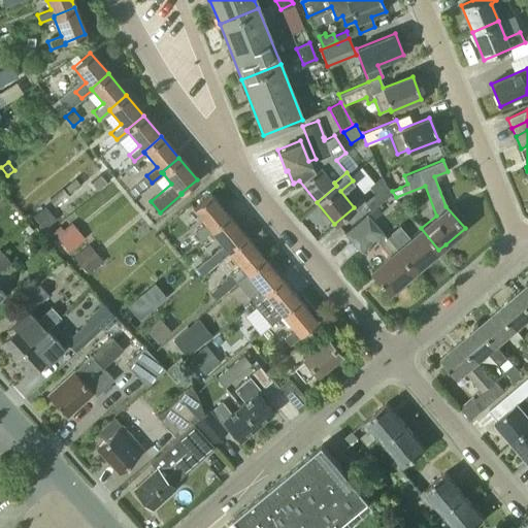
[(101,174),(92,183),(97,190),(106,182),(101,174)]
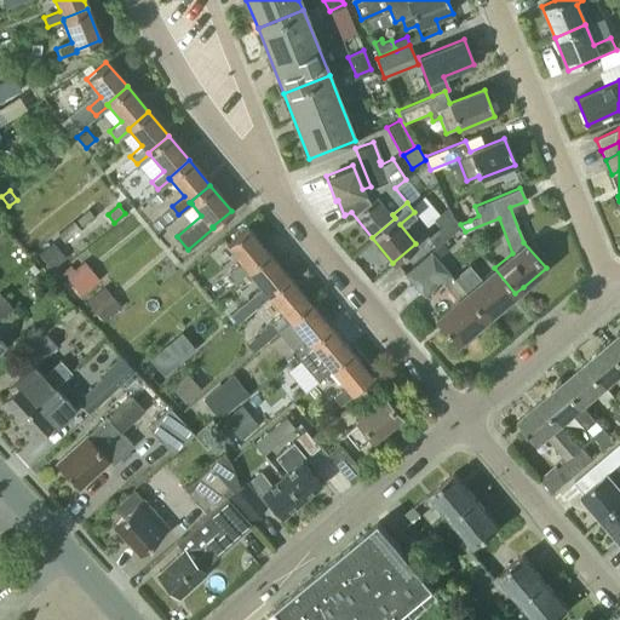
[(170,222),(178,214),(172,206),(162,213),(170,222)]
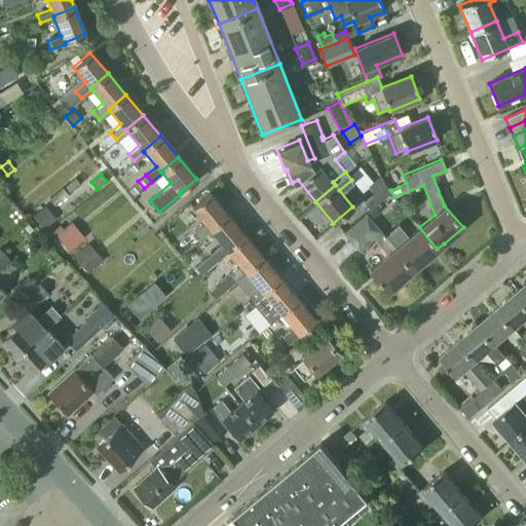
[(363,201),(369,209),(389,190),(383,184),(379,175),(368,185),(373,192),(363,201)]
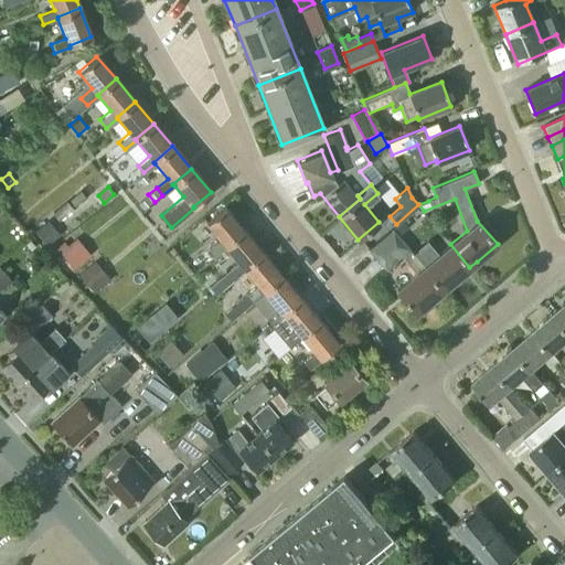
[(82,190),(71,199),(77,206),(87,198),(82,190)]
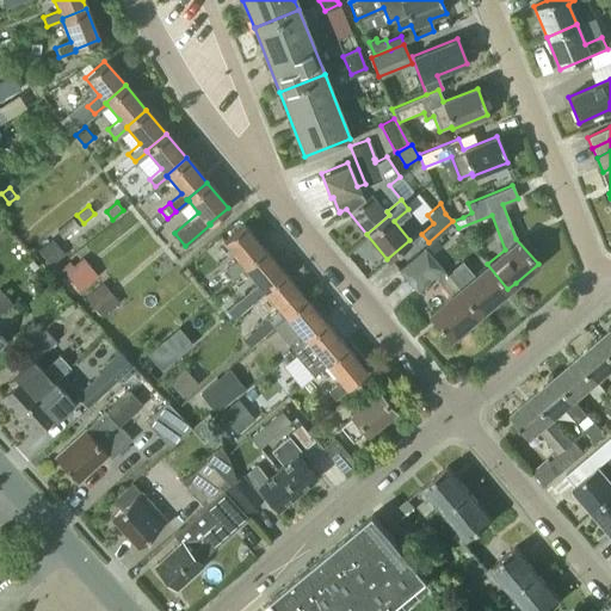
[(156,227),(167,218),(160,210),(150,220),(156,227)]
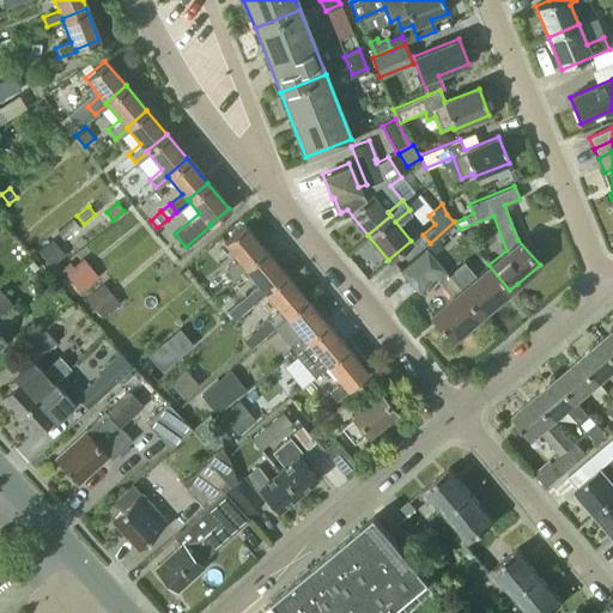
[(73,218),(59,231),(66,238),(80,226),(73,218)]
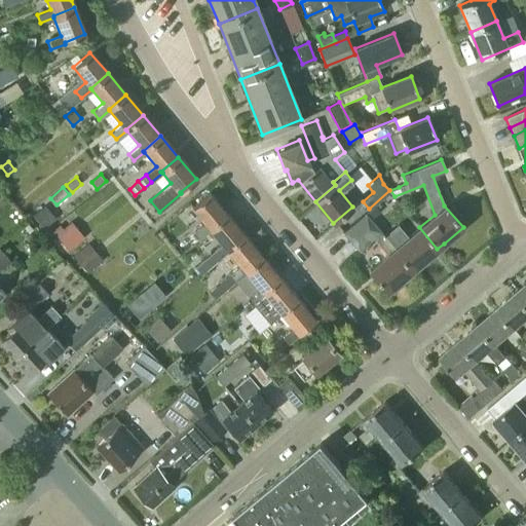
[(210,228),(227,214),(209,192),(191,207),(203,222),(193,231),(199,237),(210,229),(210,228)]
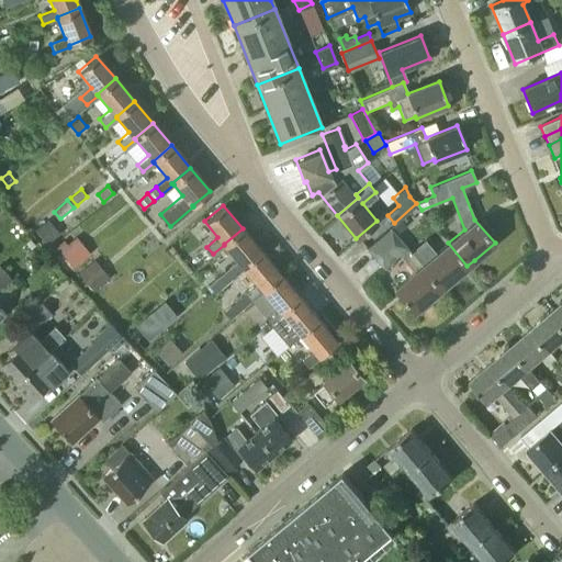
[(407,224),(402,217),(391,226),(396,234),(407,224)]
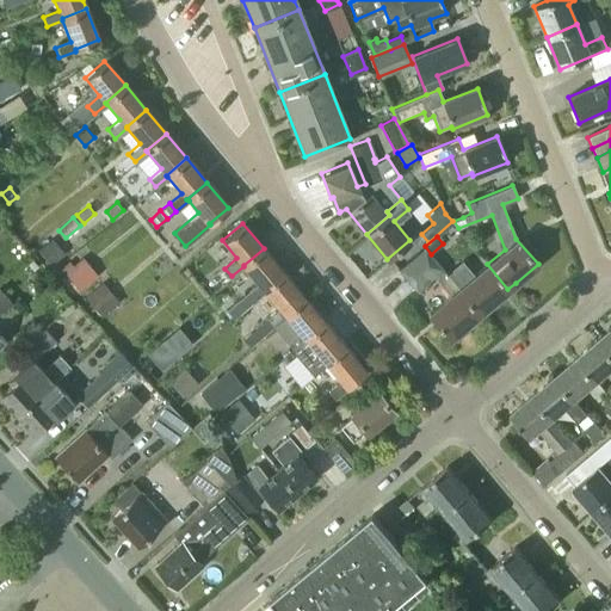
[(38,250),(50,265),(62,257),(50,241),(38,250)]
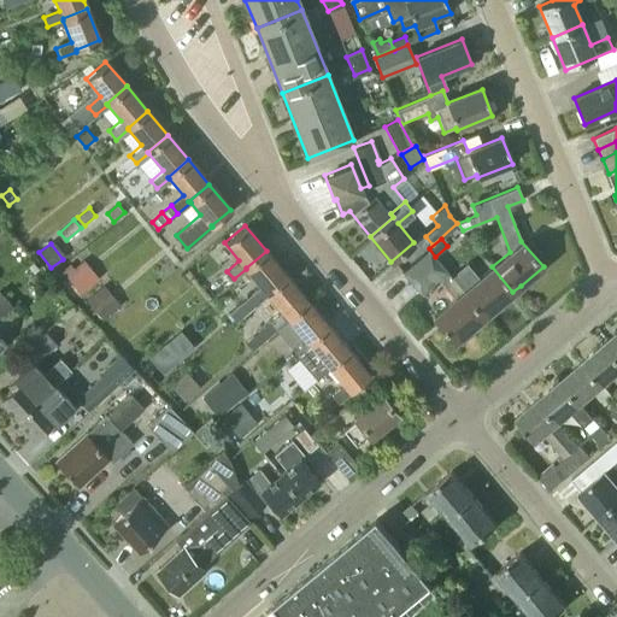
[(438,280),(447,272),(435,257),(429,248),(400,272),(419,295),(438,280)]
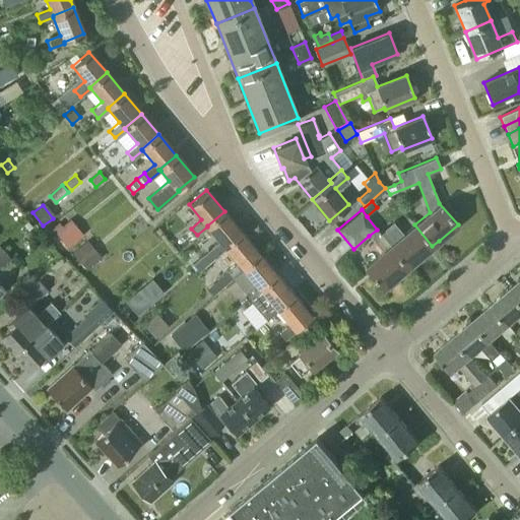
[(214,256),(224,248),(224,247),(242,233),(224,211),(207,225),(207,226),(219,240),(208,249),(214,256)]
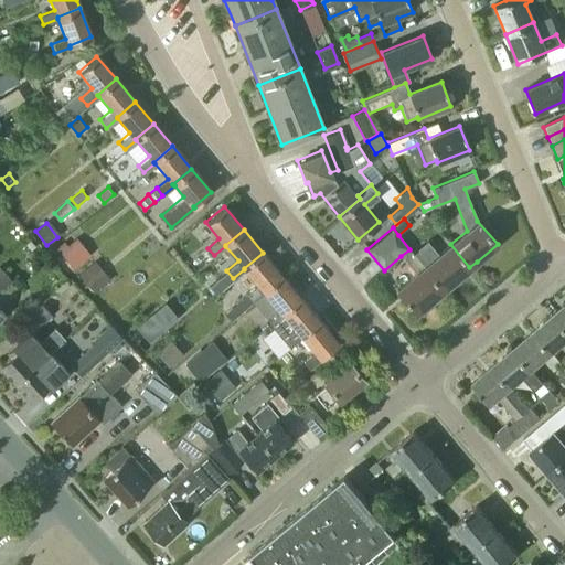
[(74,268),(87,257),(74,241),(61,252),(74,268)]
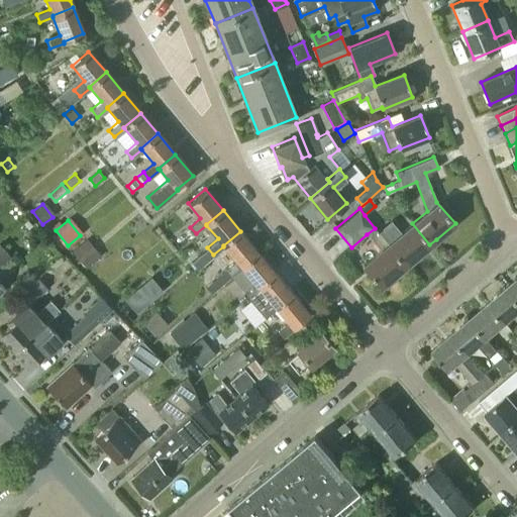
[(388,243),(405,265),(429,244),(412,223),(388,243)]
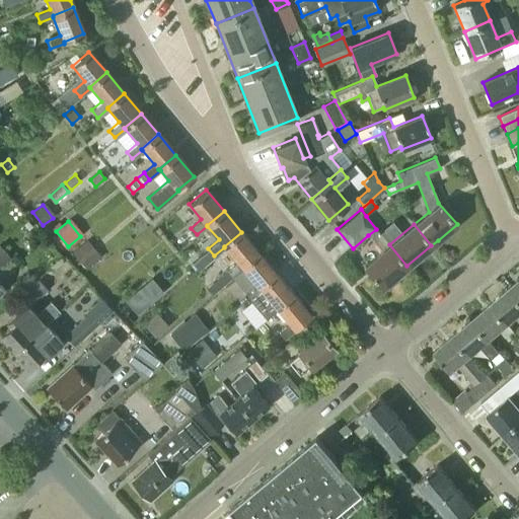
[(193,237),(197,235),(192,229),(189,231),(193,237)]
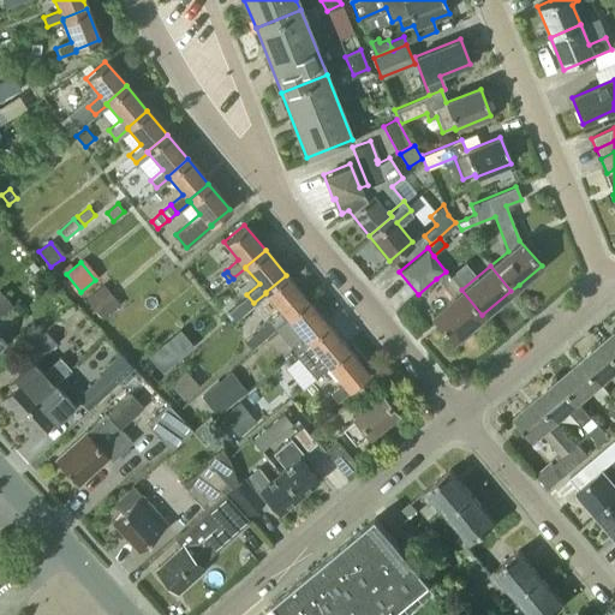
[(466,328),(473,322),(482,315),(461,290),(446,272),(436,279),(452,298),(431,316),(452,340),(453,338),(458,342),(470,332),(466,328)]
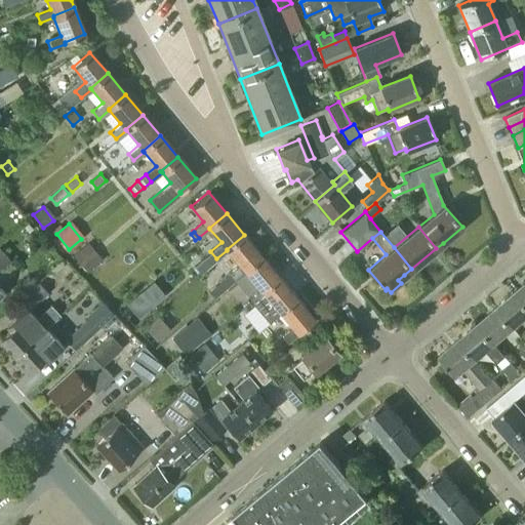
[(235,279),(245,271),(244,270),(261,255),(244,235),(227,249),(227,250),(239,264),(229,273),(235,279)]
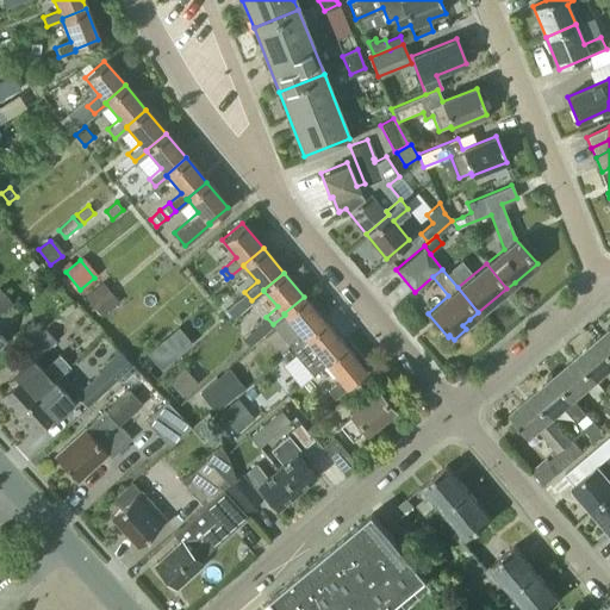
[(99,285),(86,296),(104,316),(116,305),(99,285)]
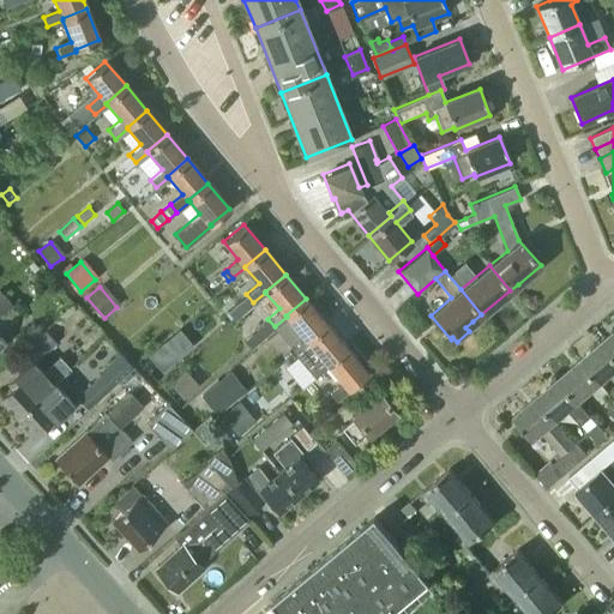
[(0,336),(0,313),(11,304),(0,292),(0,345),(5,342),(0,336)]
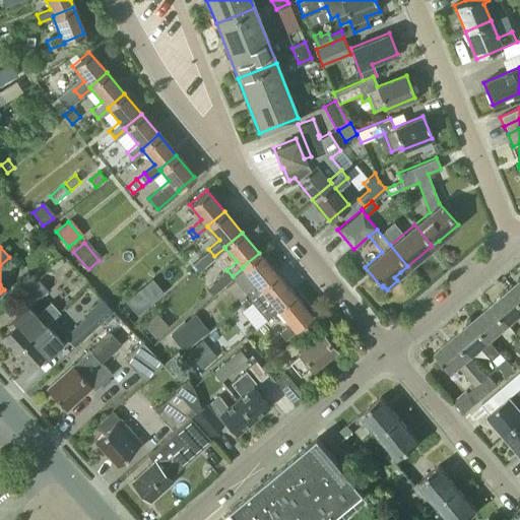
[(250,298),(251,296),(260,288),(259,287),(276,273),(259,253),(242,267),(243,268),(254,282),(245,290),(250,298)]
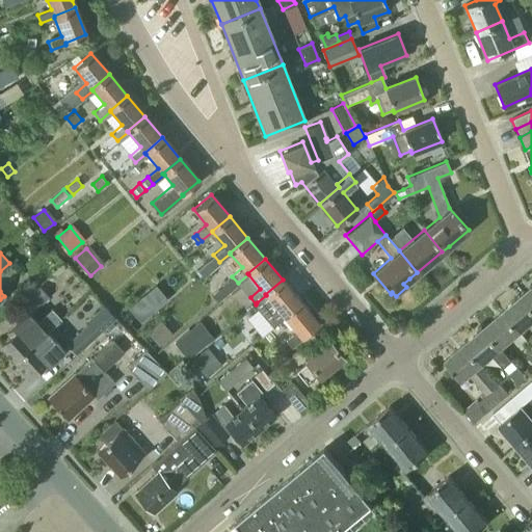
[(232,288),(238,283),(232,276),(225,282),(232,288)]
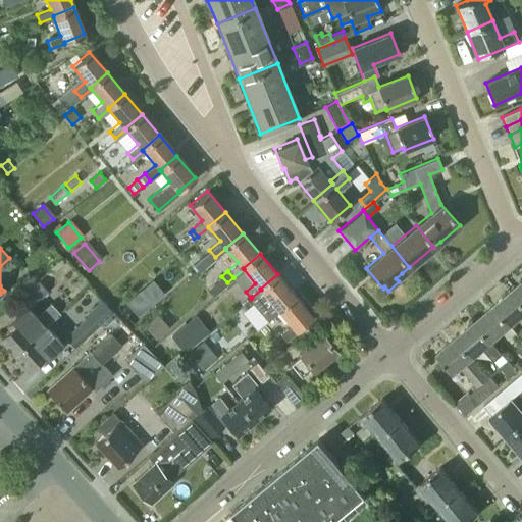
[(268,319),(278,311),(277,310),(295,295),(277,274),(260,289),(261,290),(252,297),(264,311),(263,312),(268,319)]
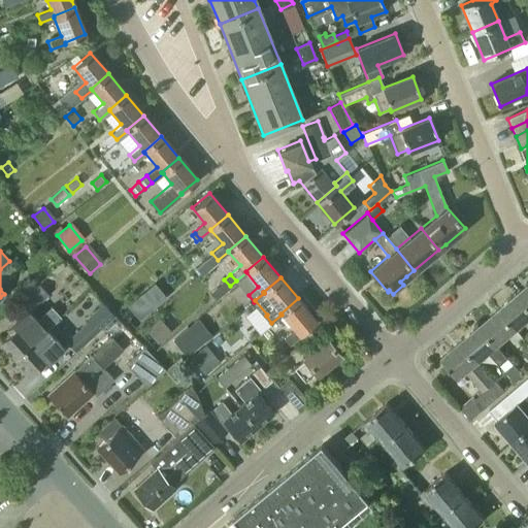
[(21,298),(31,310),(48,295),(46,293),(54,287),(45,278),(38,285),(37,283),(21,298)]
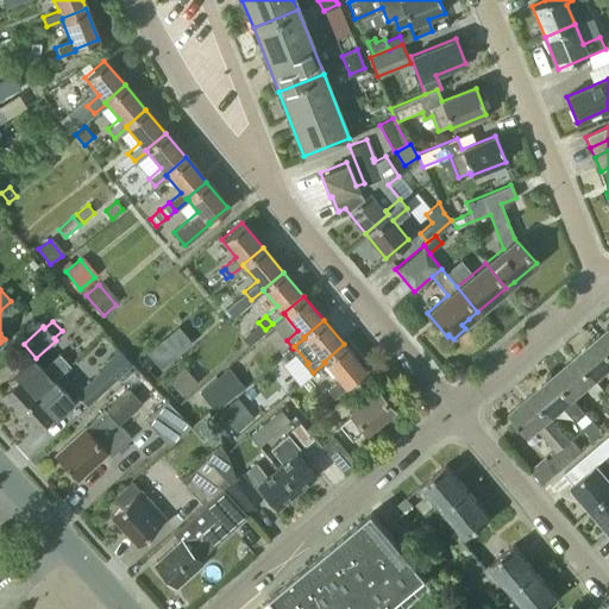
[(608,350),(608,328),(598,338),(608,350)]
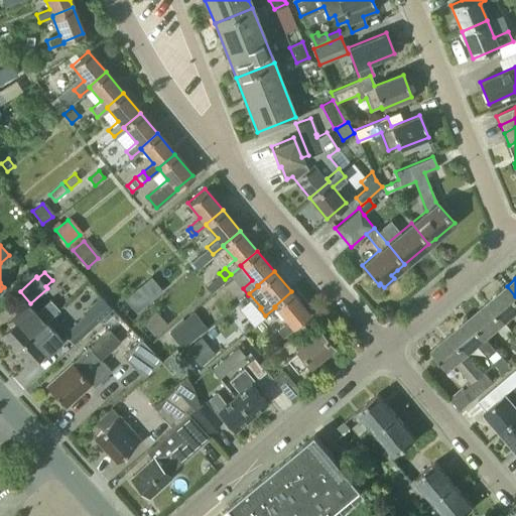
[(142,284),(125,298),(137,312),(154,298),(142,284)]
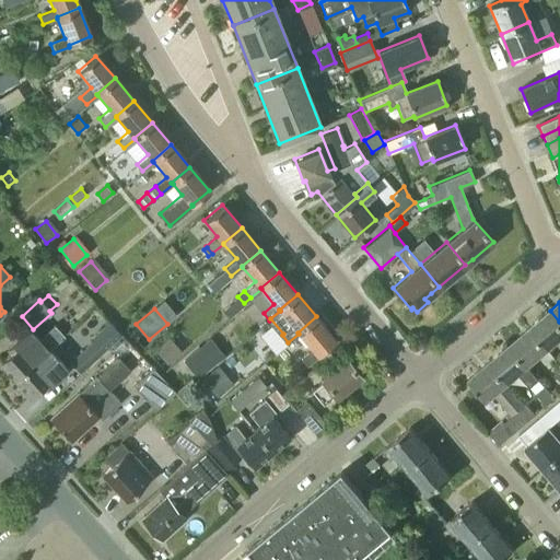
[(559,322),(550,311),(529,328),(547,348),(559,337),(559,322)]
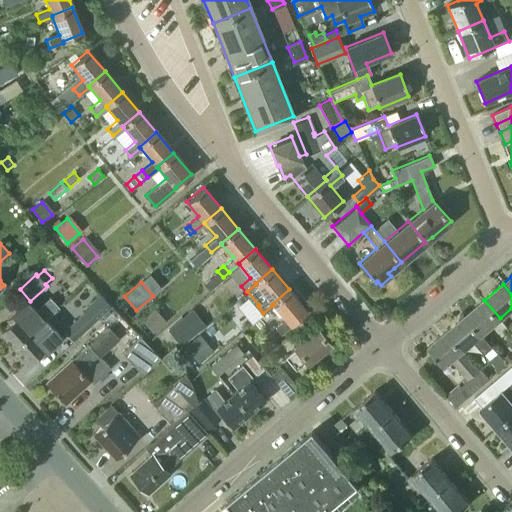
[(306,310),(289,289),(272,304),(273,305),(284,318),(275,327),(281,334),(291,324),(291,323),(306,310)]
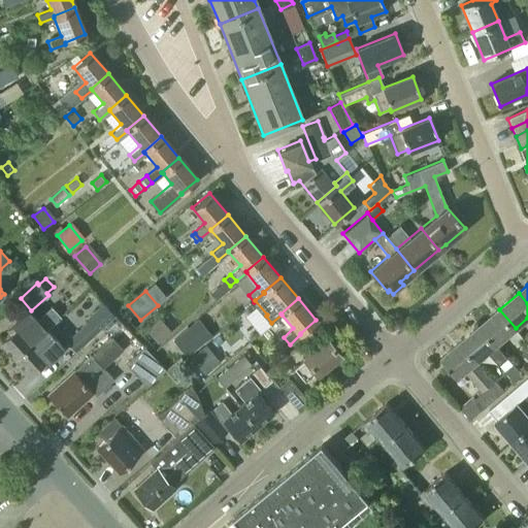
[(0,339),(0,341),(14,358),(43,331),(60,317),(51,307),(35,322),(24,310),(13,320),(18,325),(0,339)]
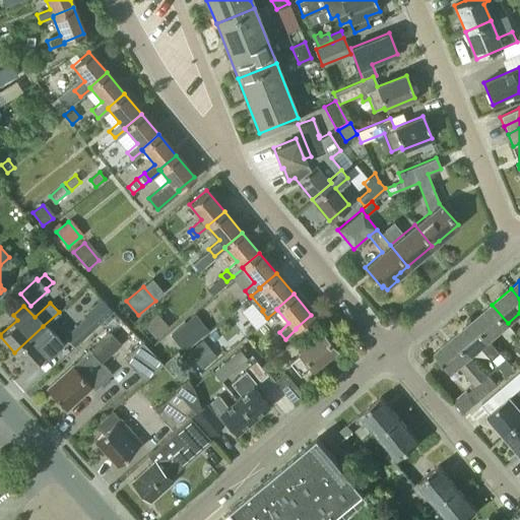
[(508,323),(492,305),(473,320),(489,339),(508,323)]
